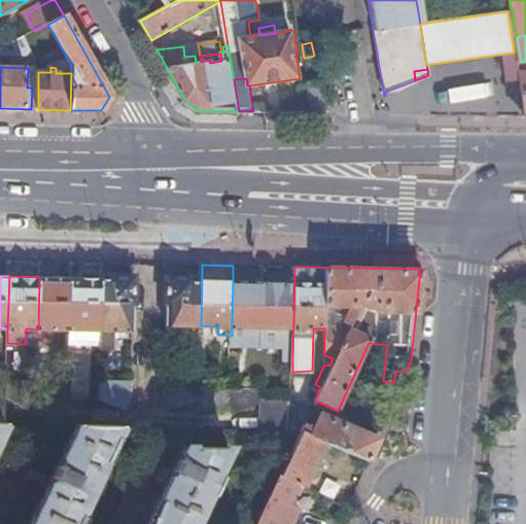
[(101,330),(100,347),(114,347),(114,330),(134,330),(136,277),(110,276),(110,278),(102,278),(101,330)]
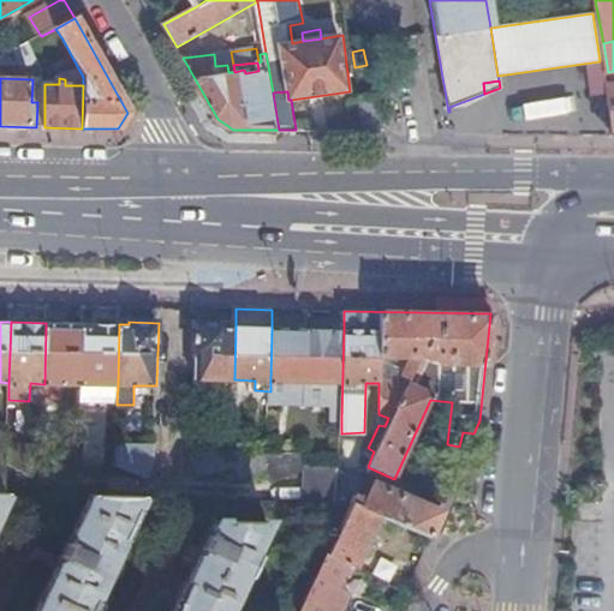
[(82,384),(83,323),(46,323),(45,384),(45,400),(61,400),(61,384),(82,384)]
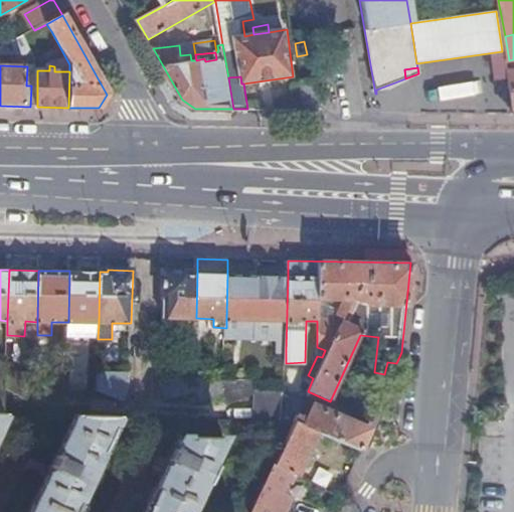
[(99,323),(100,272),(69,271),(68,322),(68,332),(80,332),(80,323),(99,323)]
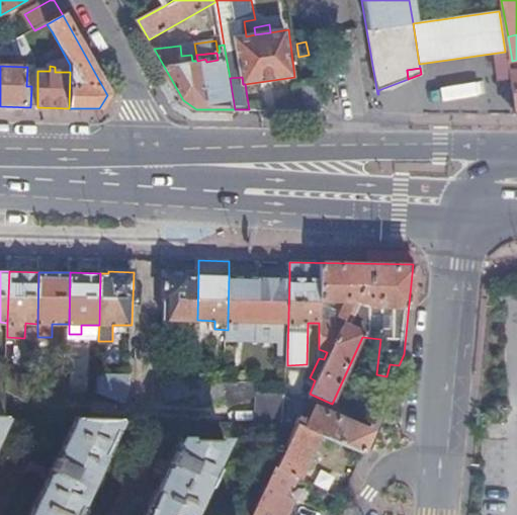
[(189,273),(165,272),(164,320),(197,320),(198,275),(189,274),(189,273)]
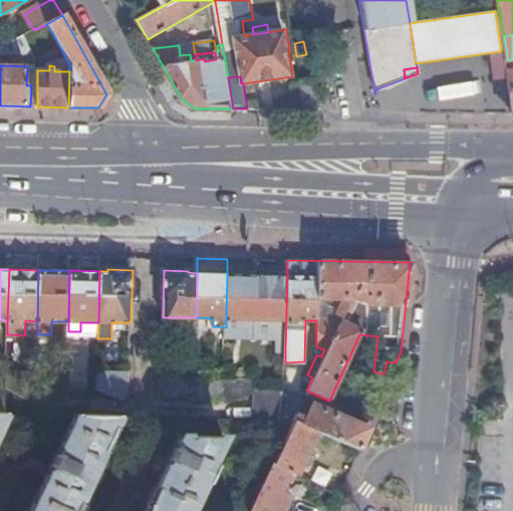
[(257,274),(227,274),(226,318),(256,318),(257,274)]
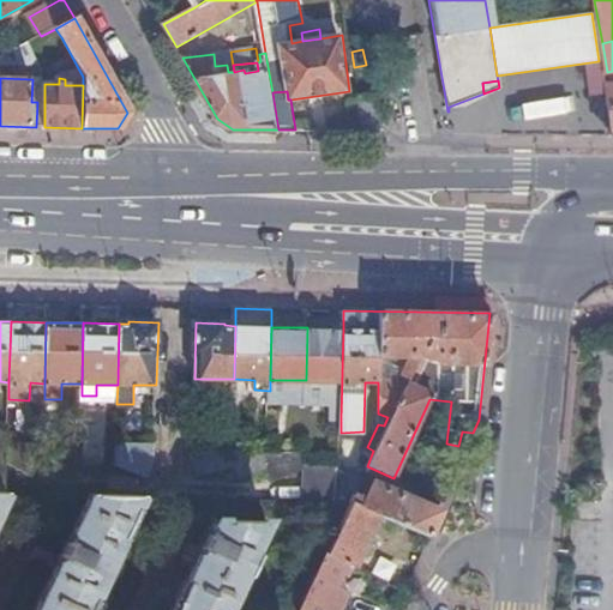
[(306,380),(305,400),(305,403),(334,403),(334,417),(341,417),(343,328),(307,327),(306,380)]
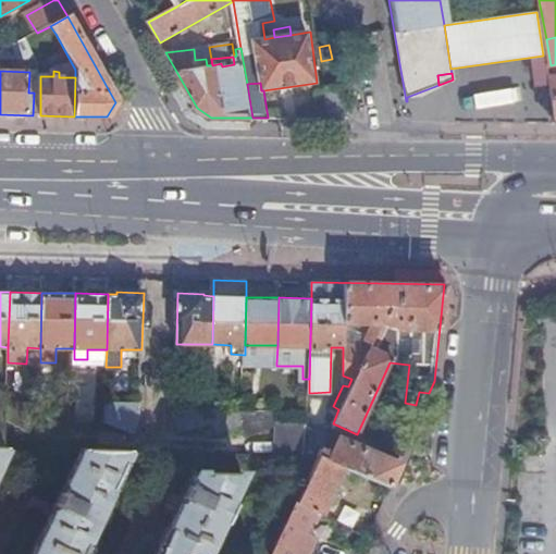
[(245,345),(245,355),(244,364),(276,364),(278,345),(245,345)]
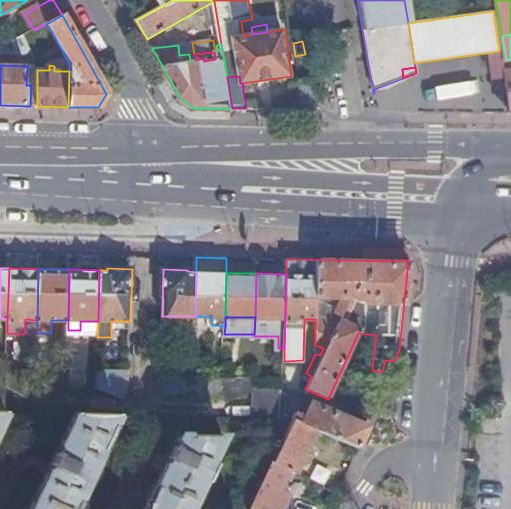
[(315,345),(315,354),(320,355),(323,348),(315,345)]
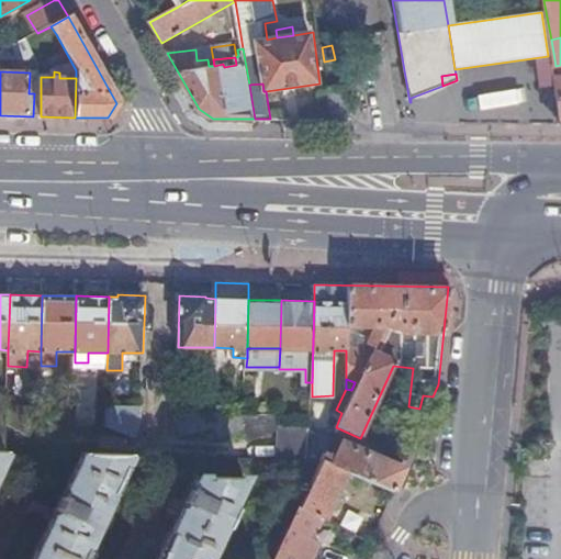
[(19,395),(18,425),(38,425),(40,409),(40,395),(19,395)]
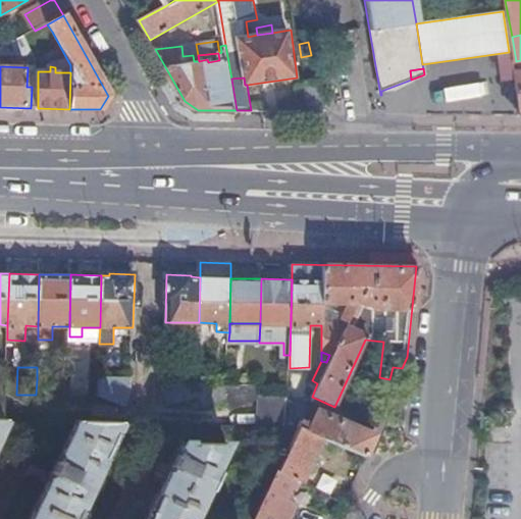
[(126,407),(131,397),(132,397),(132,377),(99,376),(98,396),(126,407)]
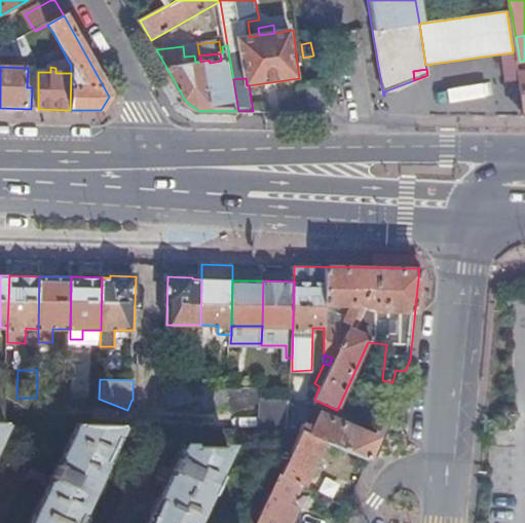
[(68,382),(37,382),(36,398),(62,409),(68,398),(68,382)]
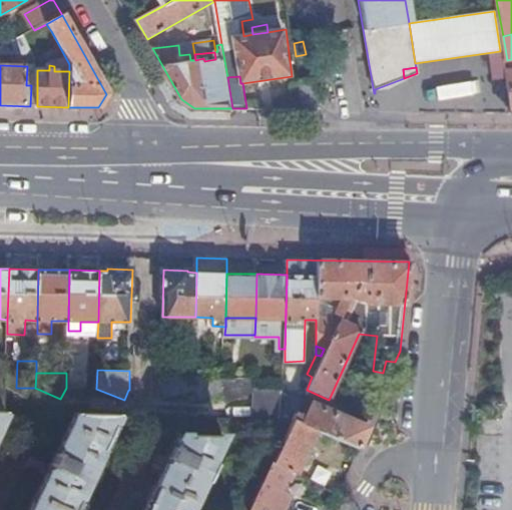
[(161,383),(163,390),(165,399),(192,391),(193,386),(193,378),(161,377),(161,383)]
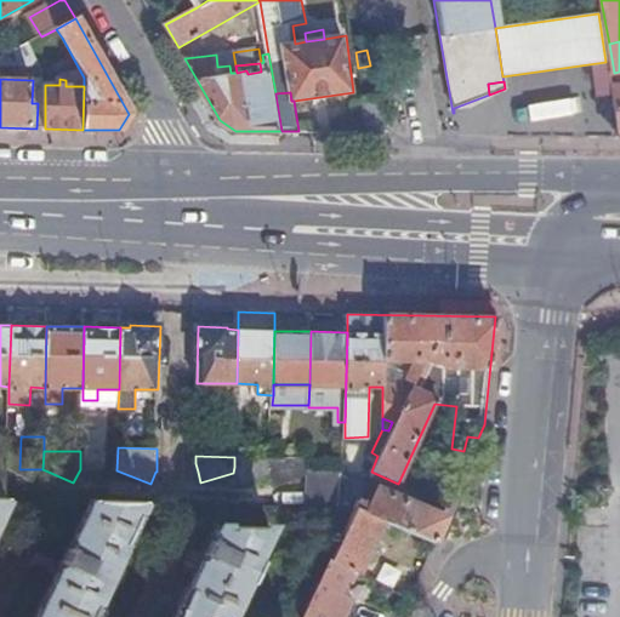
[(307,470),(307,456),(271,457),(271,474),(276,485),(307,474),(307,470)]
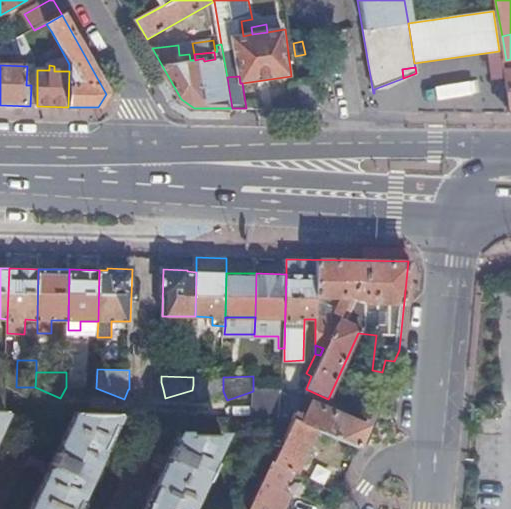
[(200,400),(223,391),(223,377),(193,377),(193,385),(195,391),(200,400)]
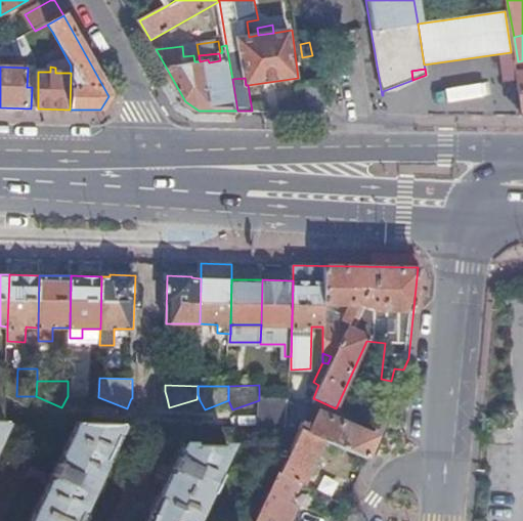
[(291,399),(291,397),(259,397),(259,400),(258,427),(287,428),(291,399)]
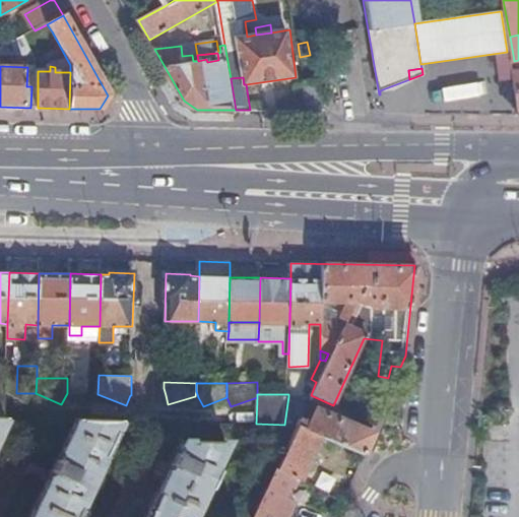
[(374,432),(288,396),(284,425),(299,425),(299,424),(321,434),(343,444),(365,453),(374,432)]
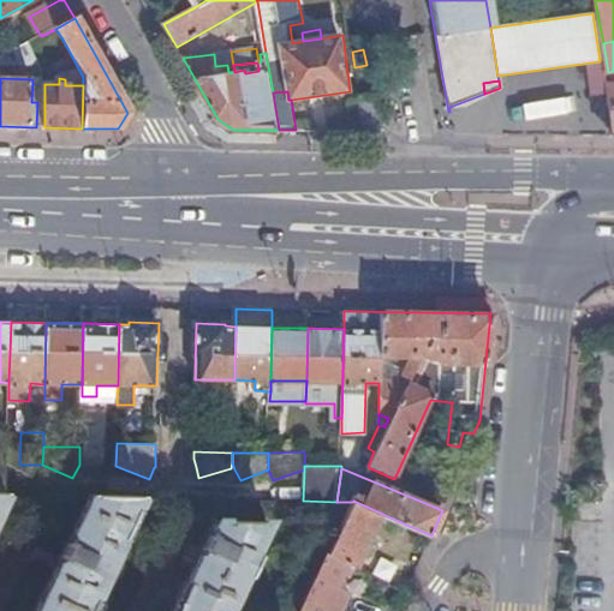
[(89,610),(143,496),(93,495),(71,540),(69,544),(59,563),(59,567),(39,610),(89,610)]
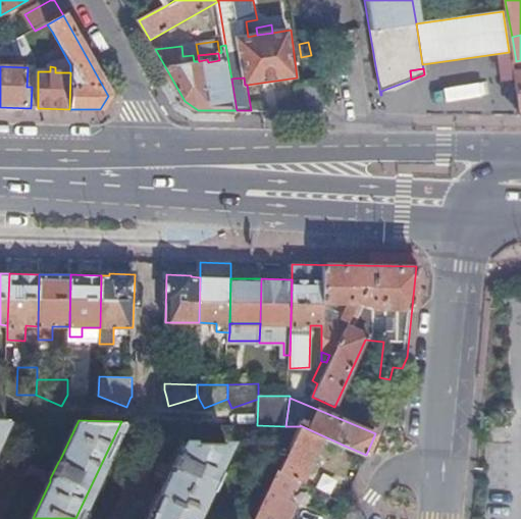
[(302,482),(322,435),(300,425),(300,426),(278,471),(296,479),(302,482)]
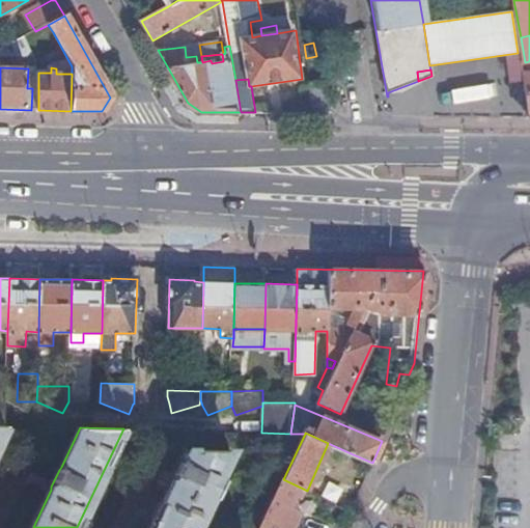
[(197,527),(213,496),(216,497),(225,478),(220,476),(231,450),(189,450),(151,527),(197,527)]
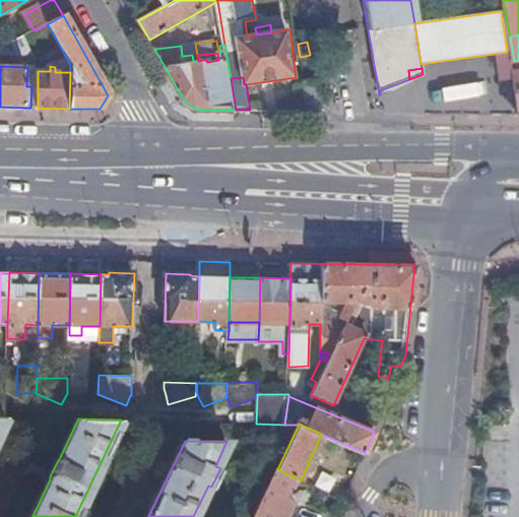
[(252,516),(277,516),(275,516),(284,499),(295,477),(277,469),(275,468),(252,516)]
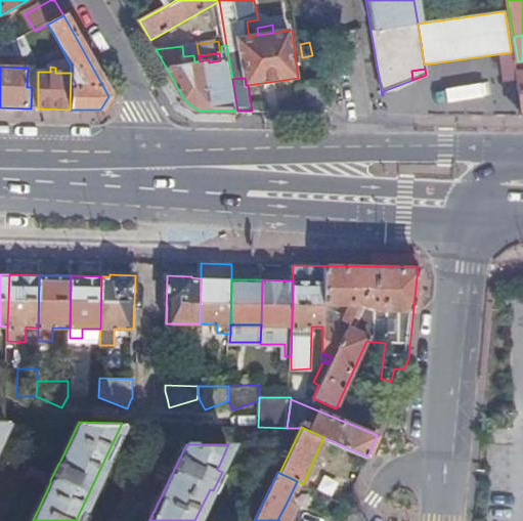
[(286,520),(294,506),(287,503),(277,520),(279,520),(286,520)]
